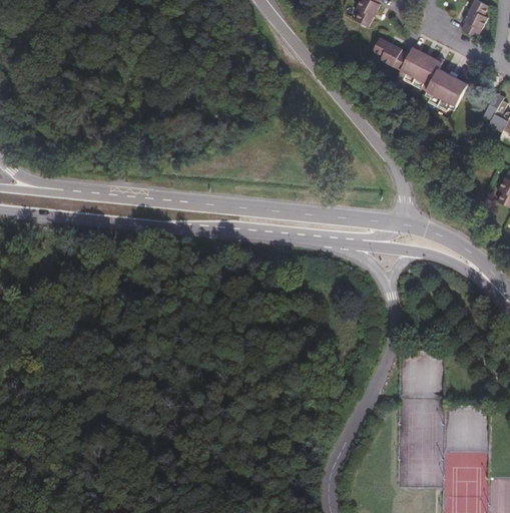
[(354,20),(360,23),(367,27),(373,15),(379,4),(378,4),(379,0),(359,0),(355,8),(359,10),(354,20)]
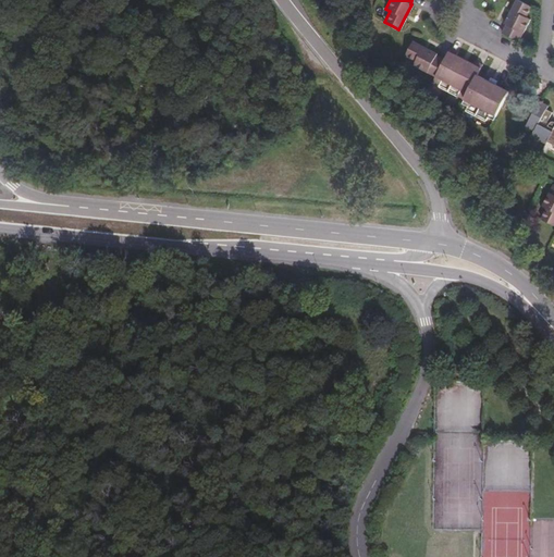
[(504,24),(500,33),(516,41),(527,20),(522,16),(528,7),(516,0),(514,0),(507,11),(502,23),(504,24)]
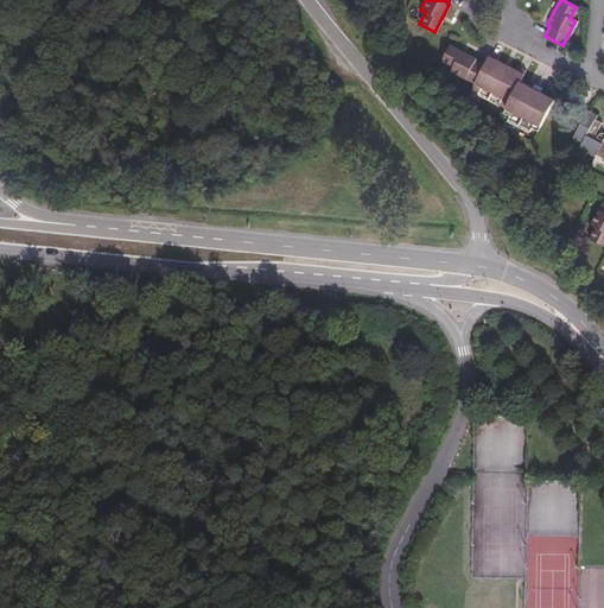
[(469,90),(503,108),(516,82),(522,70),(514,67),(513,70),(503,64),(494,59),(495,57),(488,52),(482,65),(472,61),(474,58),(462,52),(447,45),(439,61),(450,67),(447,71),(472,83),(469,90)]
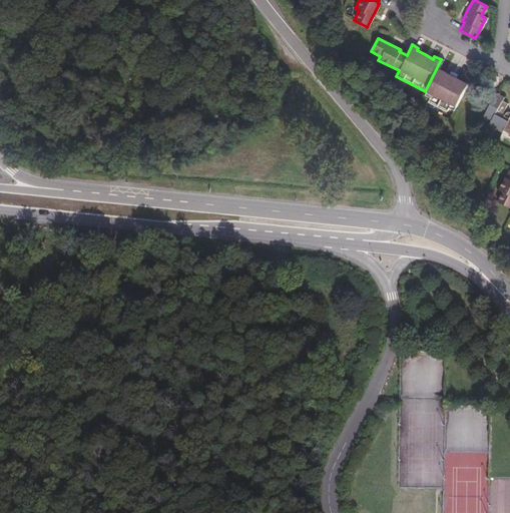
[(451,76),(436,69),(425,91),(423,95),(428,98),(426,101),(444,110),(446,107),(452,110),(466,84),(451,76)]
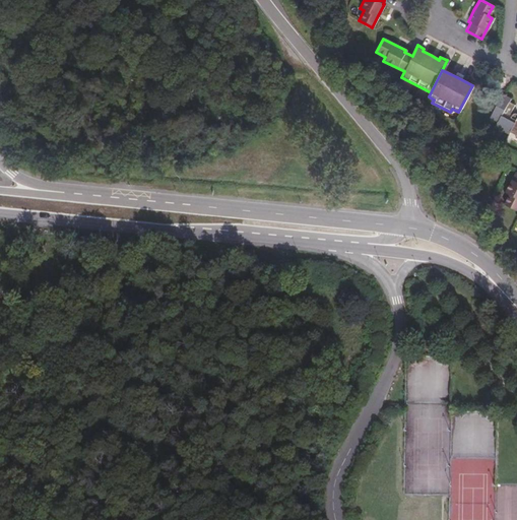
[(510,98),(501,93),(489,117),(497,121),(495,125),(494,126),(508,133),(509,131),(515,134),(514,137),(516,138),(516,120),(515,119),(516,117),(516,115),(516,113),(514,112),(513,112),(511,113),(510,115),(509,114),(513,105),(508,102),(510,98)]
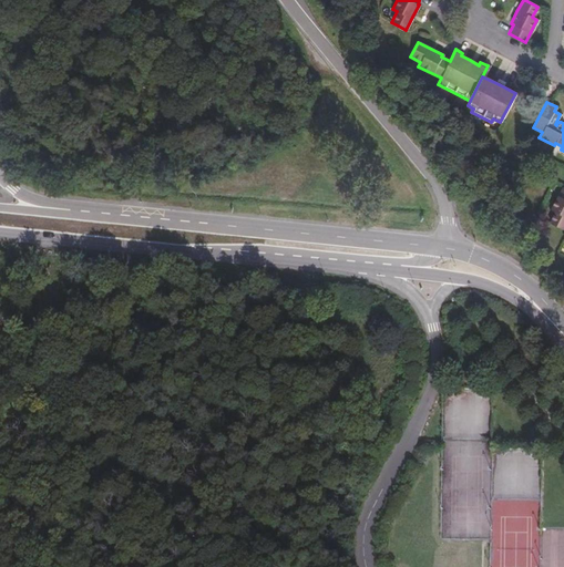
[(563,188),(561,187),(550,209),(554,212),(549,223),(562,229),(563,226),(563,188)]
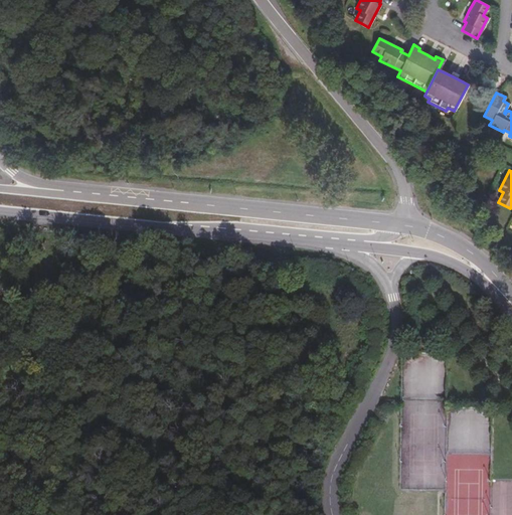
All buildings are outlined.
